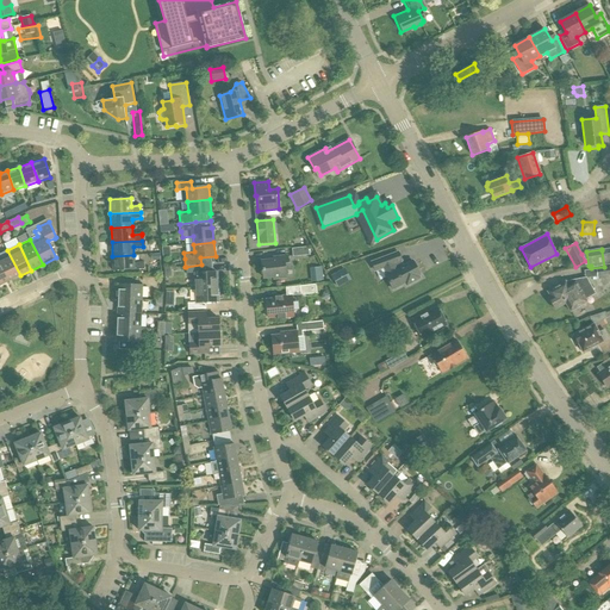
[(0,265),(8,281),(20,275),(7,250),(0,254),(0,265)]
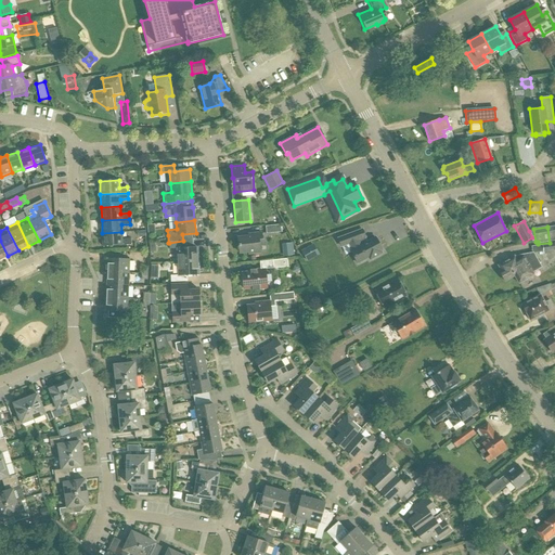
[(340,247),(348,245),(350,249),(349,250),(357,265),(368,259),(370,261),(383,254),(382,252),(383,250),(375,236),(366,241),(365,239),(366,237),(362,229),(337,239),(340,247)]
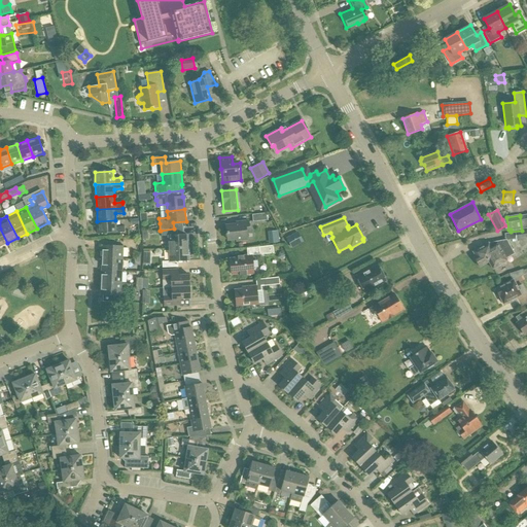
[(115,220),(97,221),(98,235),(116,234),(116,233),(125,233),(124,226),(116,227),(115,220)]
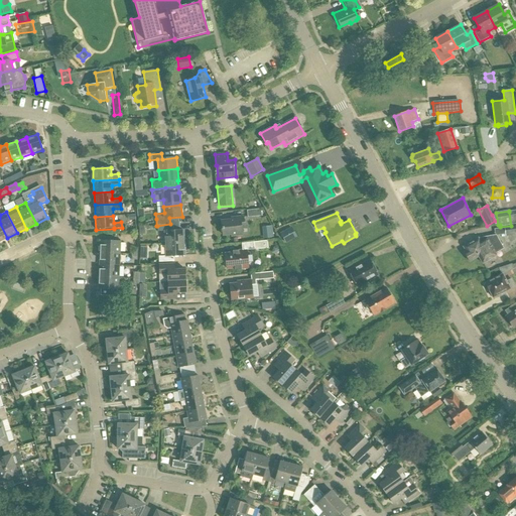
[(242,235),(241,228),(245,228),(244,217),(236,218),(236,220),(222,221),(223,235),(232,234),(232,236),(242,235)]
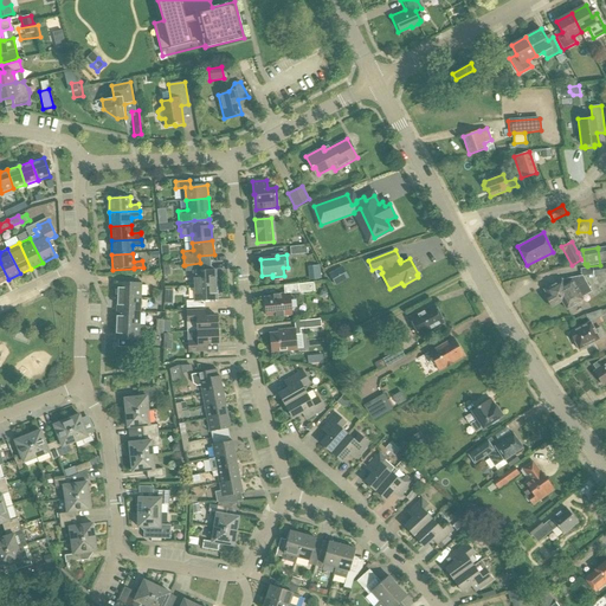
[(194,287),(216,285),(216,270),(201,271),(200,263),(185,265),(185,271),(194,271),(194,287)]
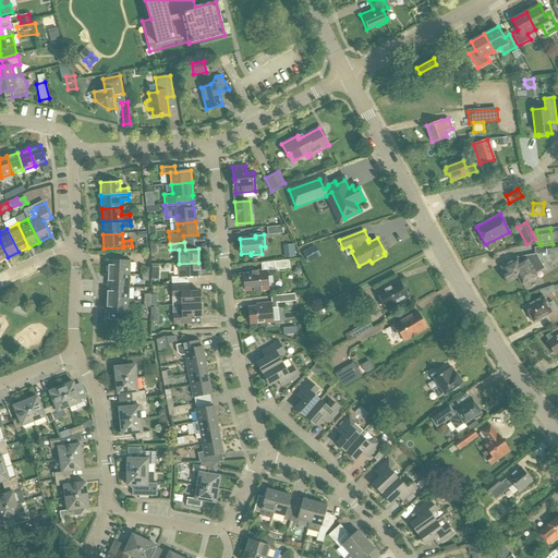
[(546,253),(557,252),(557,246),(557,244),(545,246),(546,253)]
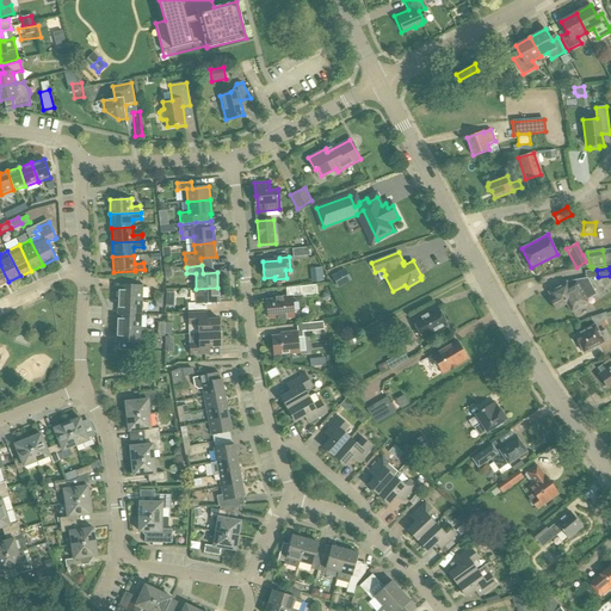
[(341,279),(349,275),(345,270),(332,277),(338,289),(345,284),(341,279)]
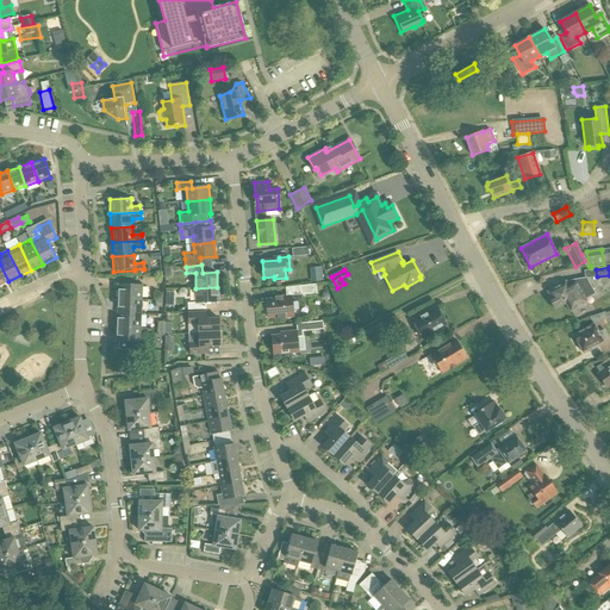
[(596,293),(586,278),(568,281),(566,282),(565,281),(547,291),(551,297),(549,298),(555,309),(565,304),(570,312),(587,302),(585,299),(596,293)]
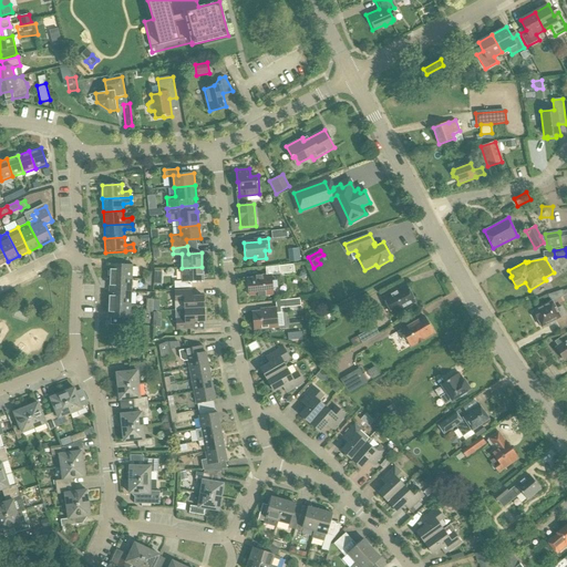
[(110,277),(132,278),(133,265),(111,264),(110,277)]
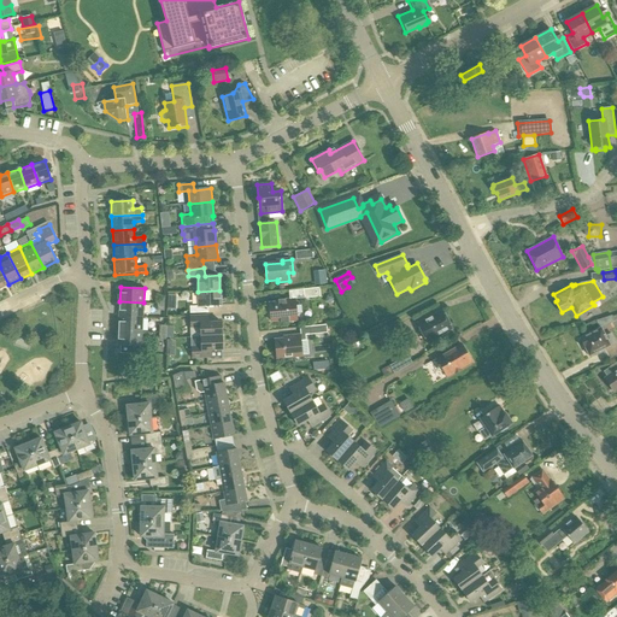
[(304,298),(321,297),(319,288),(303,289),(304,298)]
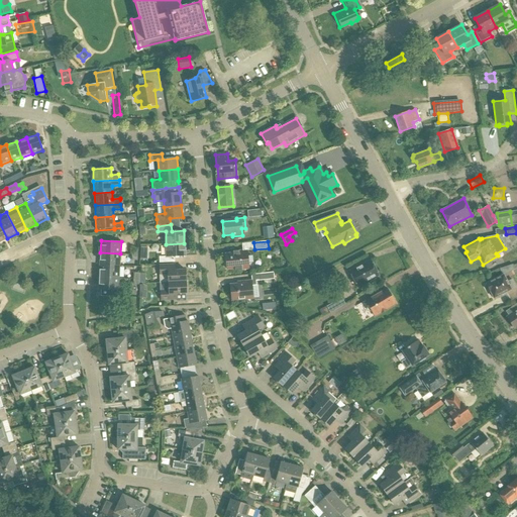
[(184,243),(166,244),(167,256),(159,257),(159,263),(172,263),(172,256),(185,256),(184,243)]
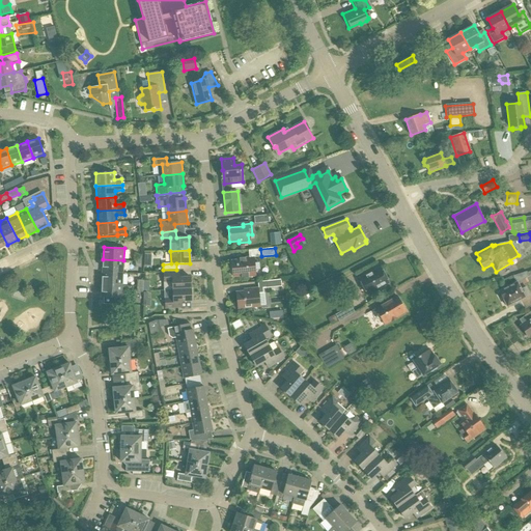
[(259,268),(258,257),(248,258),(248,257),(239,258),(240,260),(231,261),(233,277),(242,276),(242,278),(249,277),(255,276),(255,271),(257,271),(258,270),(259,268)]
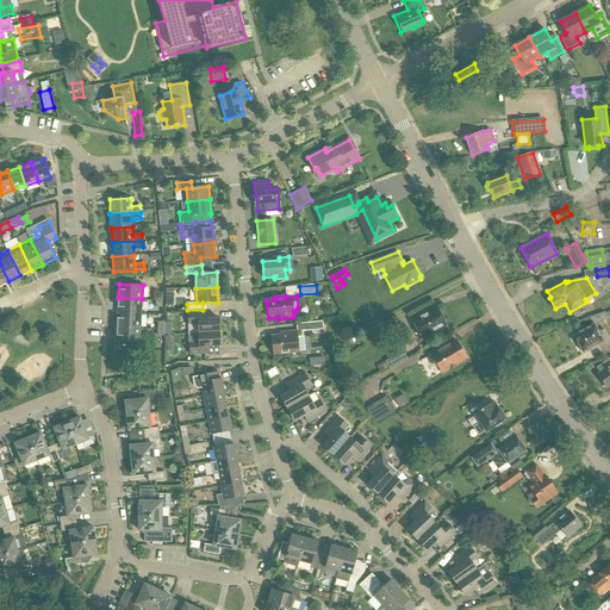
[(142,313),(142,299),(118,298),(118,313),(142,313)]
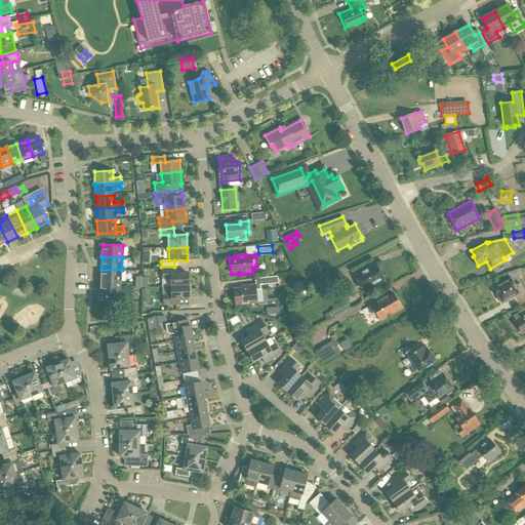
[(374,269),(373,267),(356,276),(364,291),(386,280),(378,267),(374,269)]
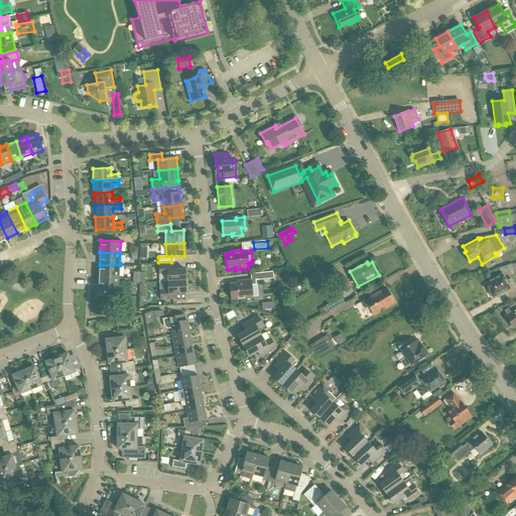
[(172,270),(171,264),(167,264),(158,264),(159,282),(167,282),(185,281),(184,269),(172,270)]
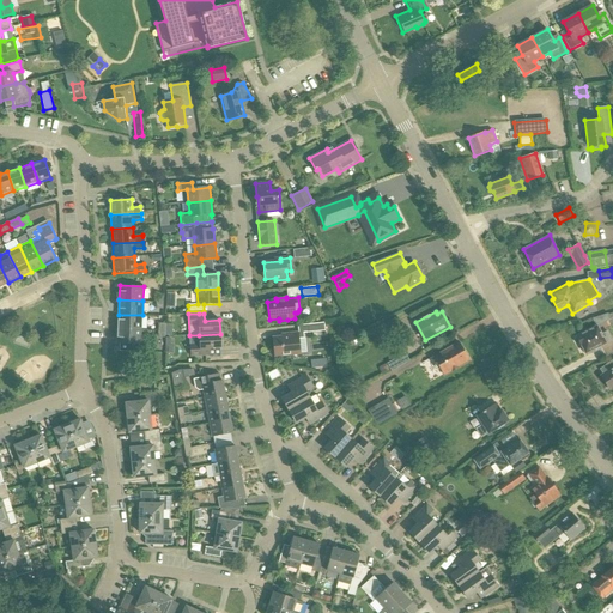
[(141,329),(143,315),(119,315),(117,329),(141,329)]
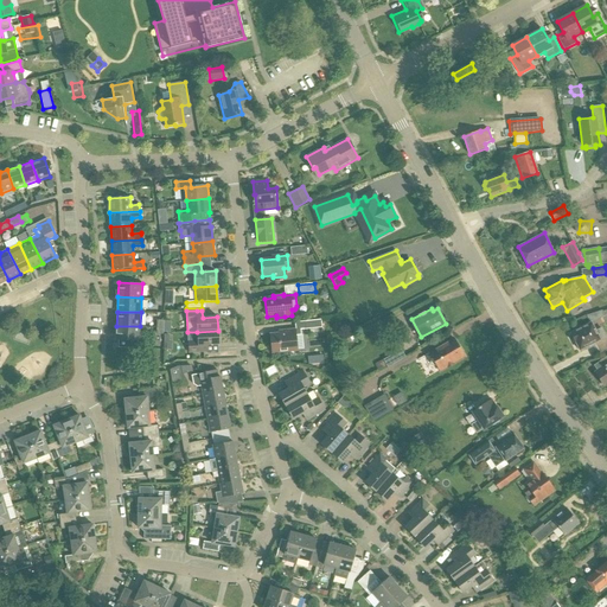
[(362,338),(379,328),(376,321),(358,332),(362,338)]
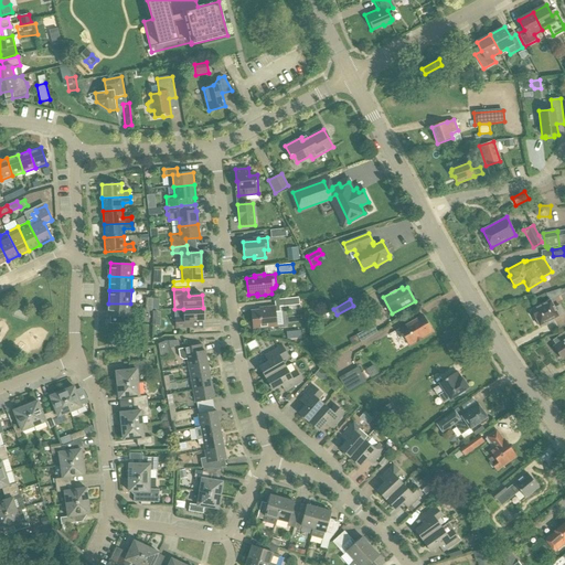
[(555,308),(551,299),(531,310),(532,311),(531,313),(532,317),(535,317),(540,326),(564,313),(560,306),(555,308)]
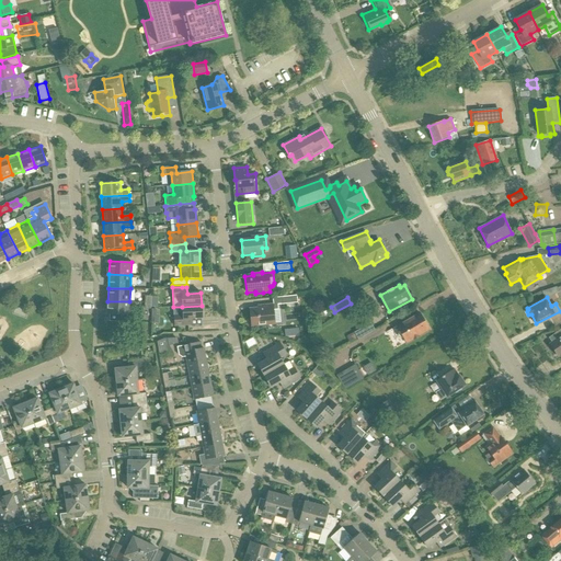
[(129,316),(129,301),(107,301),(107,315),(110,315),(109,321),(126,322),(127,315),(129,316)]
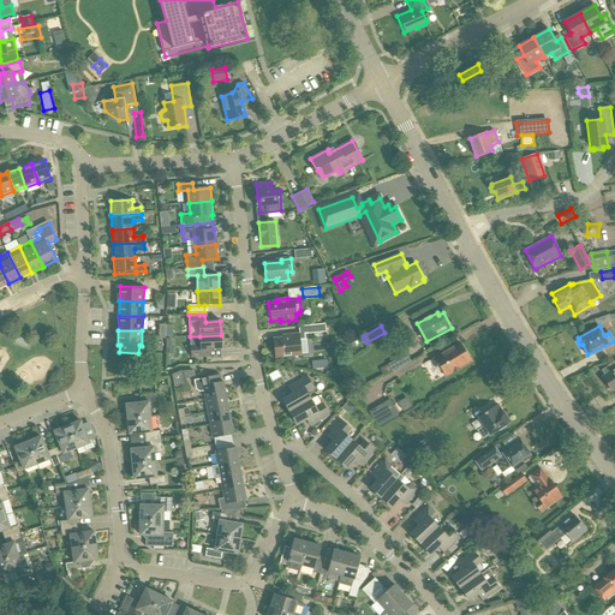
[(276,357),(302,354),(299,340),(305,339),(305,333),(288,335),(288,338),(274,339),(276,357)]
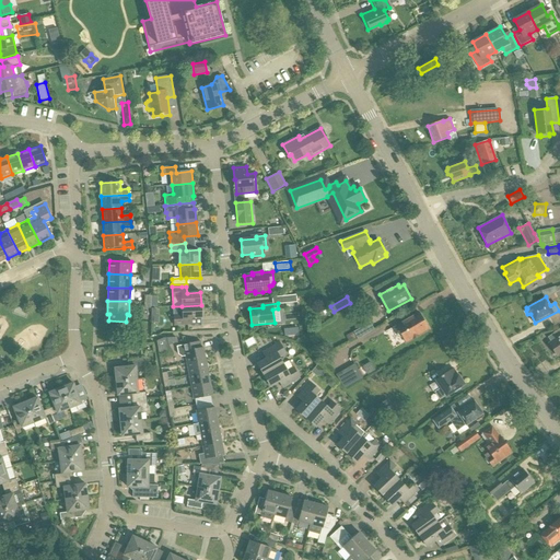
[(202,318),(201,305),(182,306),(183,314),(174,314),(174,326),(188,325),(187,318),(202,318)]
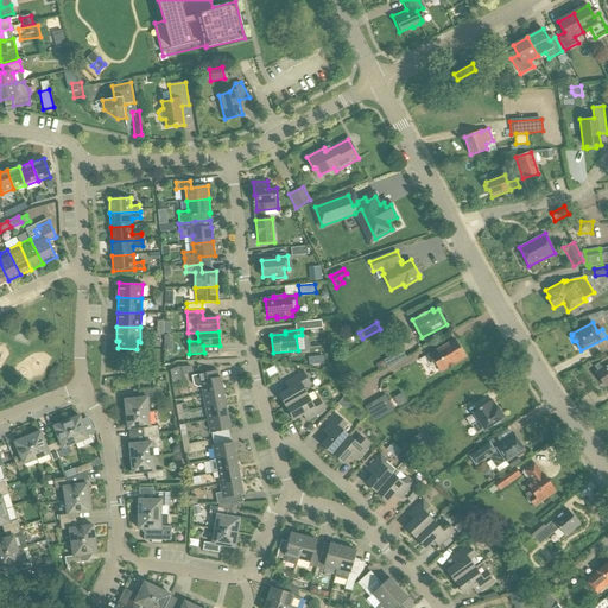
[(453,346),(450,342),(430,353),(441,372),(466,358),(462,352),(462,348),(461,347),(458,346),(457,343),(453,346)]
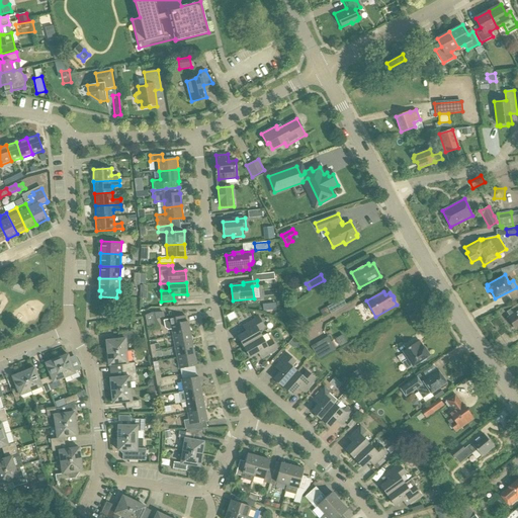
[(330,314),(346,305),(342,298),(320,311),(324,317),(330,313),(330,314)]
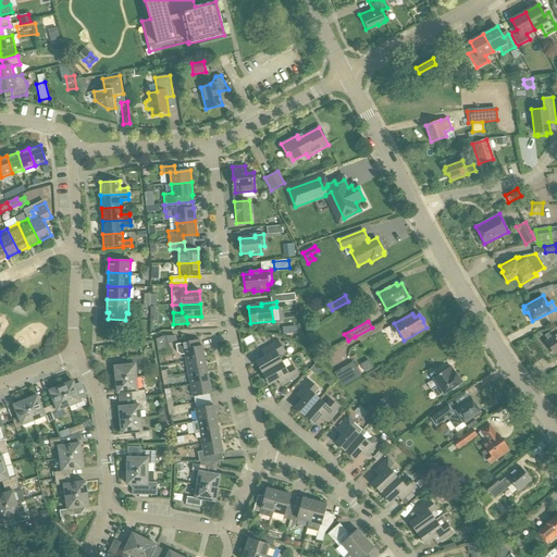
[(284,351),(277,339),(260,349),(264,357),(257,361),(263,372),(282,362),(277,356),(284,351)]
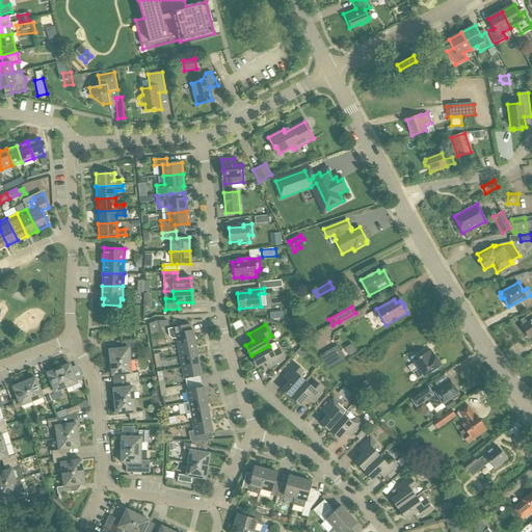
[(177,345),(195,341),(193,330),(188,331),(187,325),(167,329),(169,337),(173,339),(176,339),(177,345)]
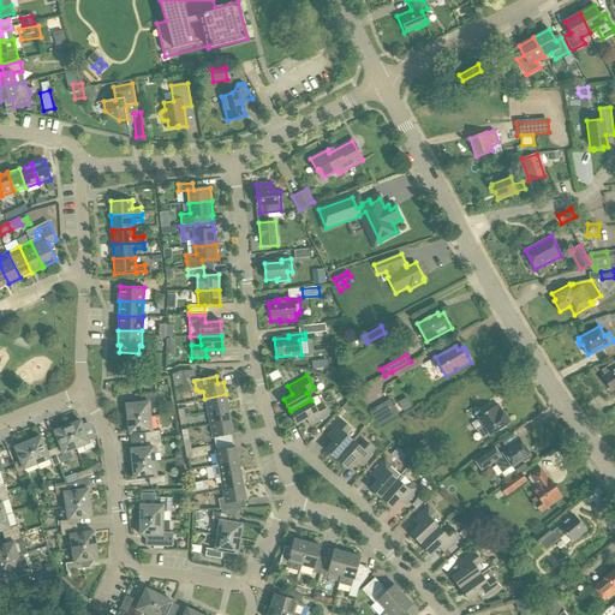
[(126,405),(127,419),(150,417),(149,401),(157,401),(156,394),(141,395),(141,402),(126,405)]
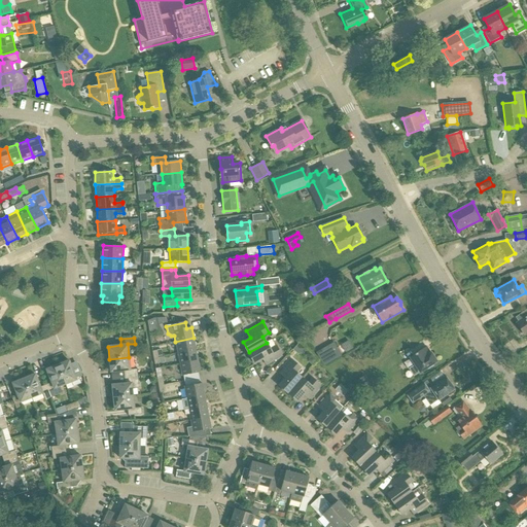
[(177,352),(196,349),(194,338),(175,342),(177,352)]
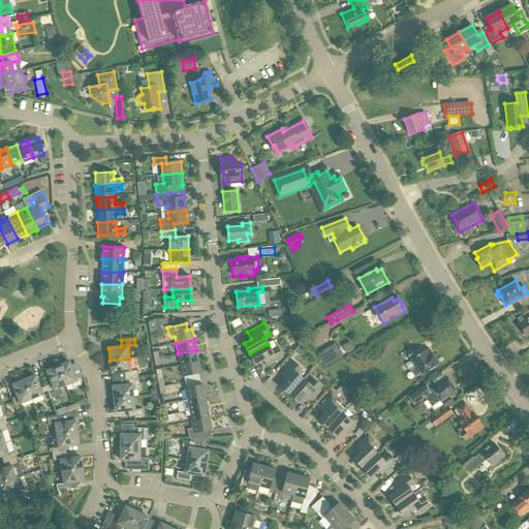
[(268,344),(250,353),(256,365),(263,361),(268,367),(284,359),(277,346),(271,349),(268,344)]
